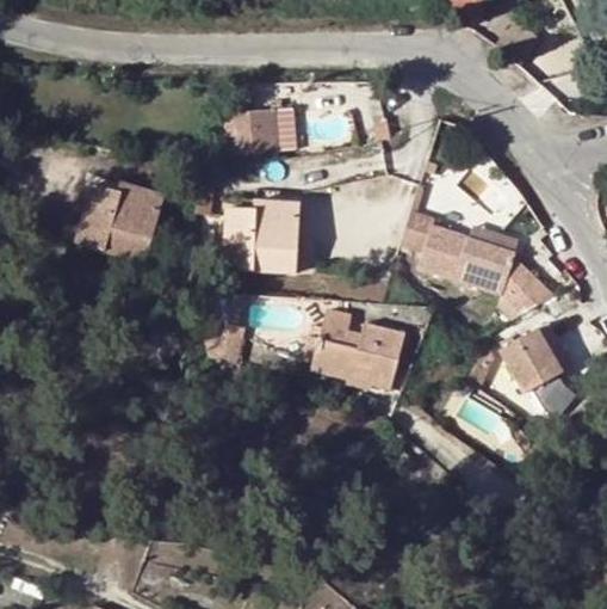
[(447,0),(464,34),(484,23),(474,0),(447,0)]
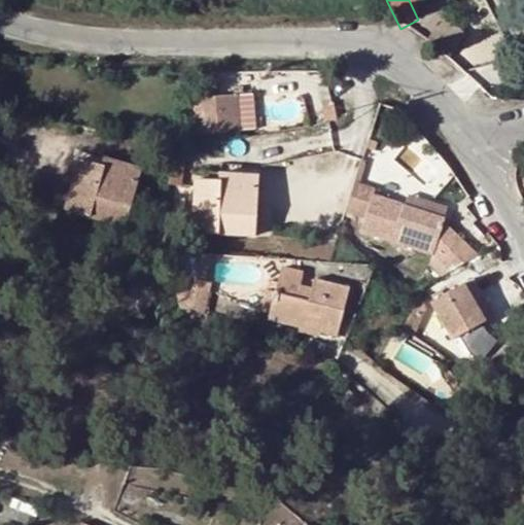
[(242,136),(239,100),(191,103),(195,140),(242,136)]
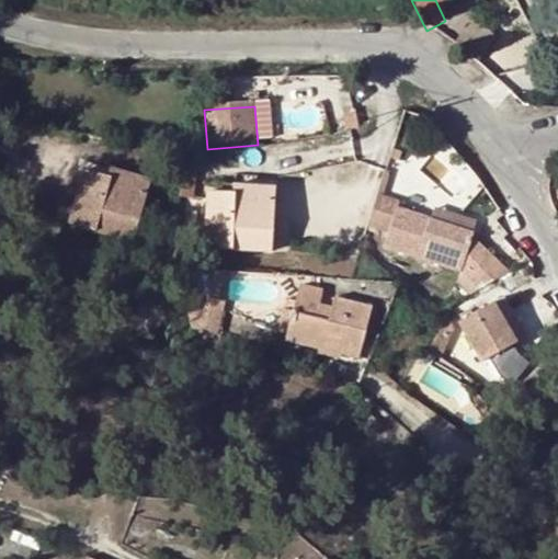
[(400,167),(402,158),(393,153),(389,163),(400,167)]
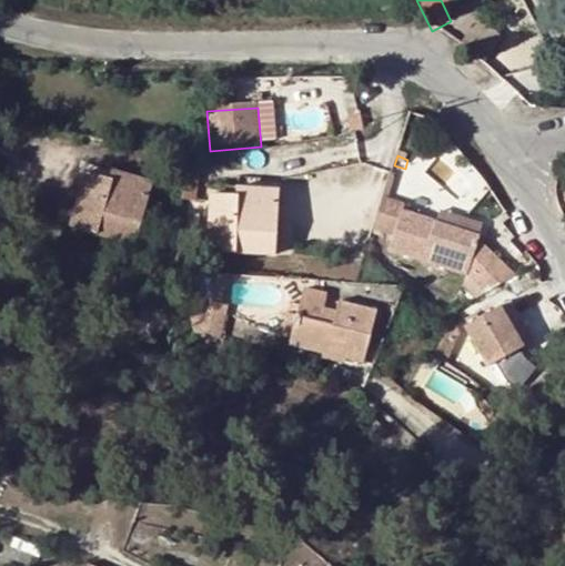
[(381,194),(389,171),(381,169),(374,191),(374,192),(381,194)]
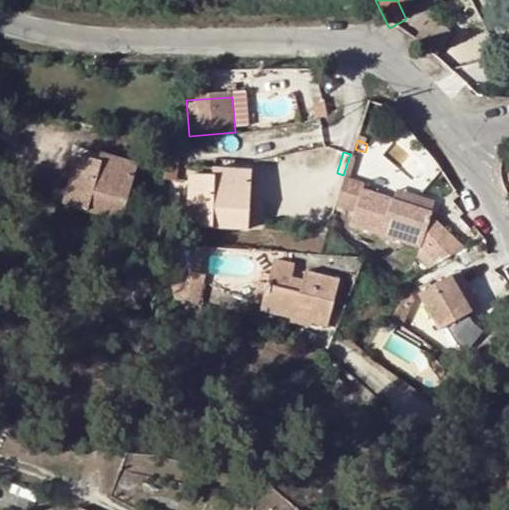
[(134,177),(138,165),(105,155),(102,163),(101,166),(134,177)]
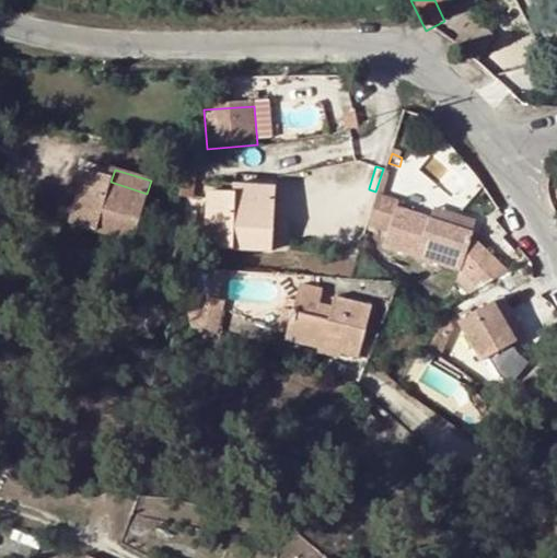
[(147,194),(111,182),(112,178),(88,172),(71,224),(131,243),(147,194)]
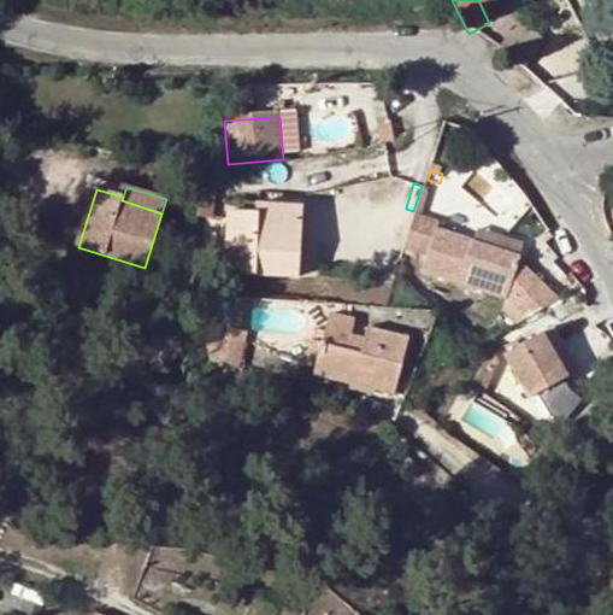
[(258,203),(258,215),(258,218),(266,220),(271,204),(258,203)]
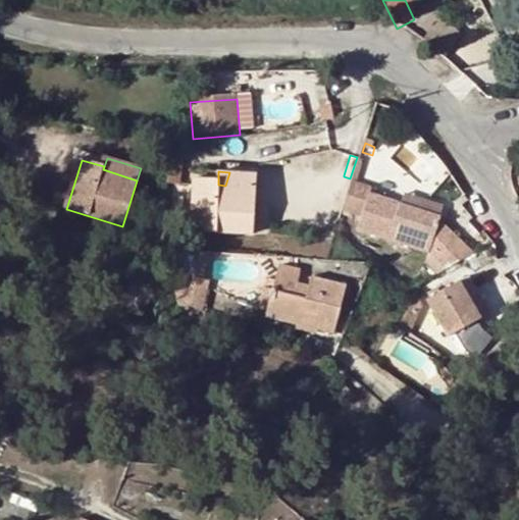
[(229,172),(225,186),(255,186),(256,173),(229,172)]
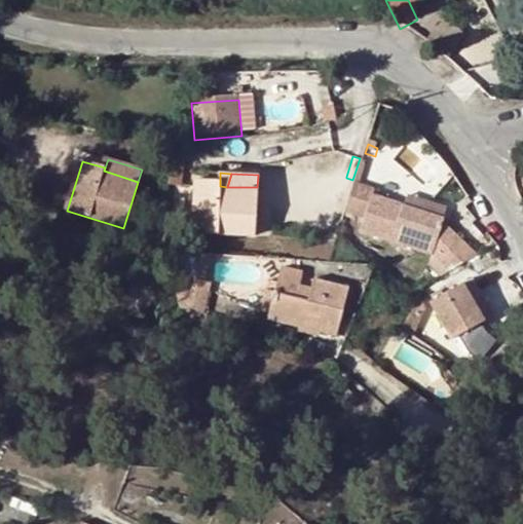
[(468,250),(436,219),(437,215),(436,214),(396,201),(364,190),(366,184),(352,180),(346,178),(337,209),(356,214),(351,228),(426,252),(439,268),(468,250)]
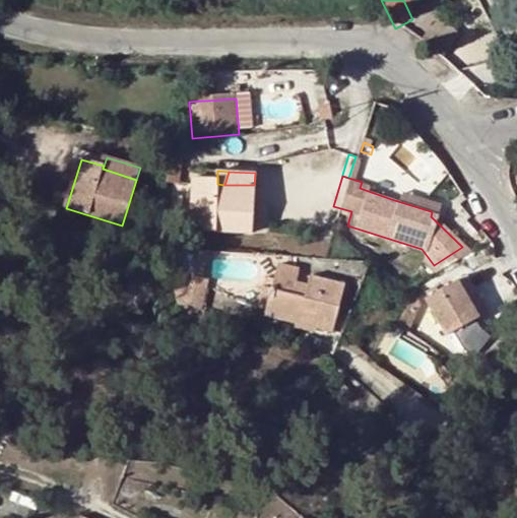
[(217,184),(217,181),(193,180),(191,230),(210,231),(224,185),(217,184)]
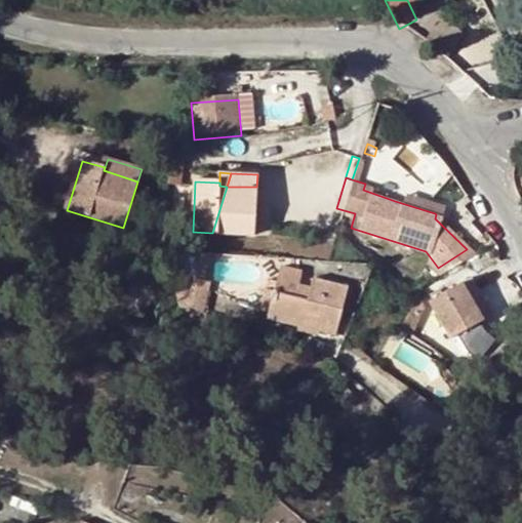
[(212,233),(254,235),(256,187),(227,187),(212,233)]
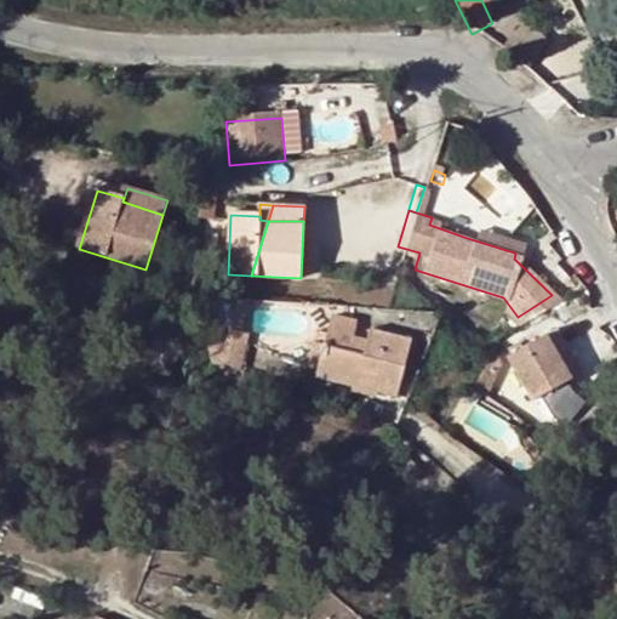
[(514,253),(519,239),(472,223),(467,238),(514,253)]
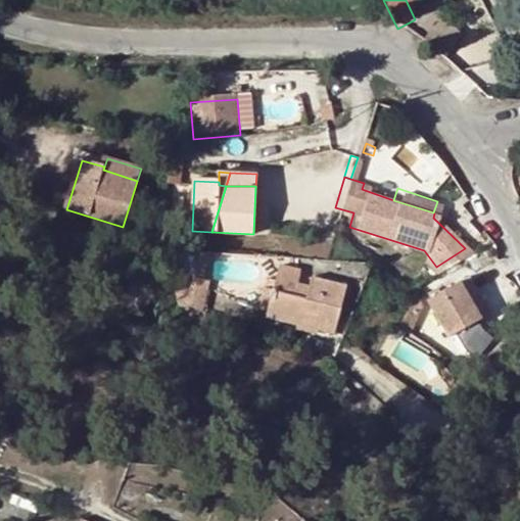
[(185,312),(208,312),(208,284),(207,284),(207,253),(185,253),(185,312)]
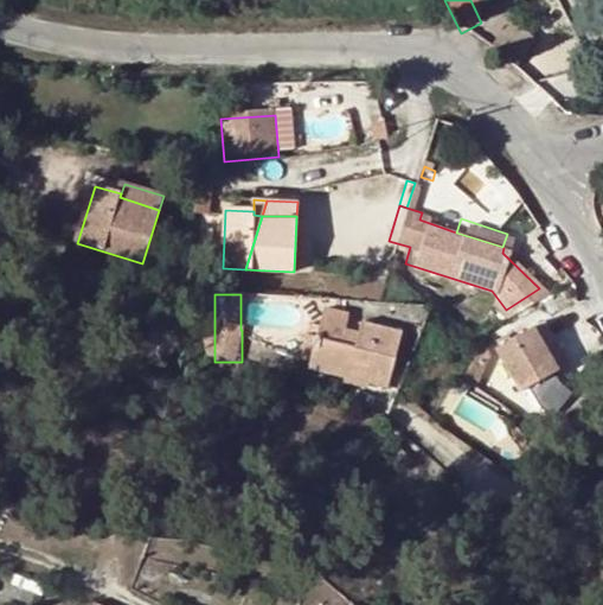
[(347,345),(353,313),(328,309),(322,341),(347,345)]
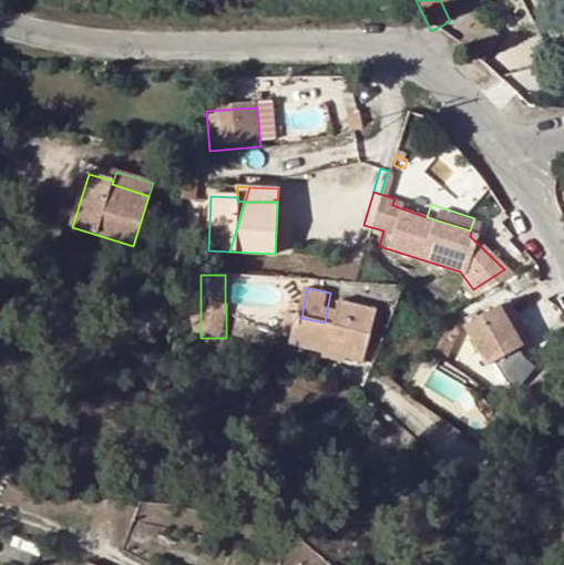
[(370,361),(380,308),(342,300),(338,326),(325,322),(301,318),(300,318),(295,346),(336,355),(338,341),(339,341),(355,345),(351,358),(370,361)]
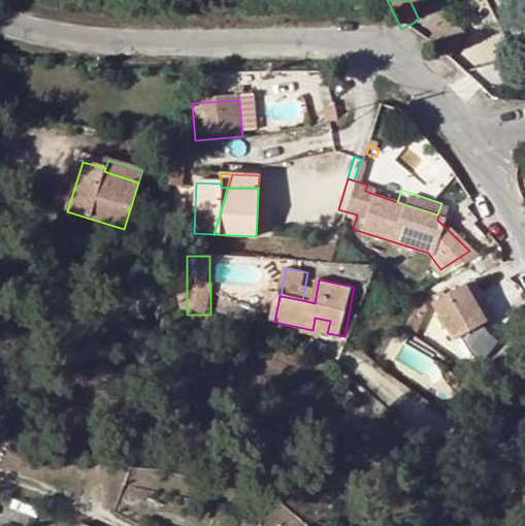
[(476,320),(463,299),(473,293),(465,280),(422,304),(445,343),(478,324),(476,320)]
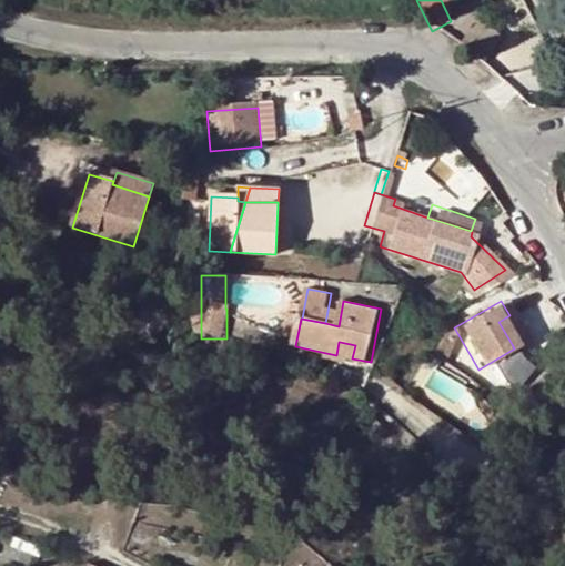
[(523,339),(510,315),(498,322),(512,344),(523,339)]
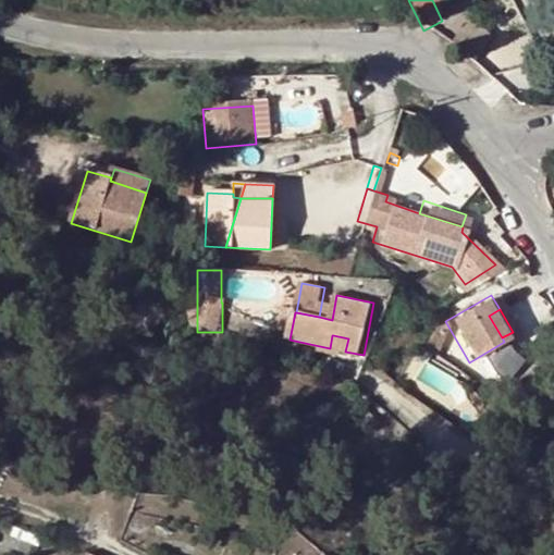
[(430,357),(443,328),(435,316),(433,315),(429,318),(428,323),(426,328),(417,353),(430,357)]
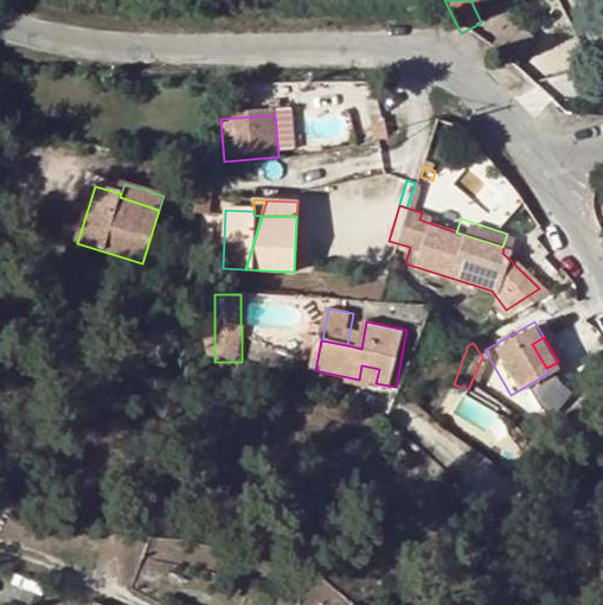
[(376,383),(379,369),(363,365),(361,365),(359,380),(376,383)]
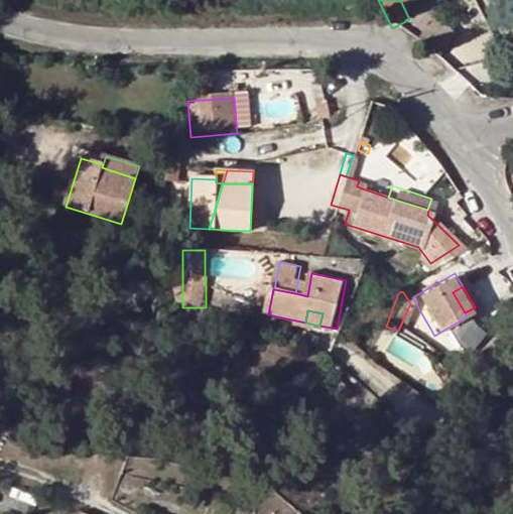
[(21,501),(9,496),(5,505),(18,510),(21,501)]
